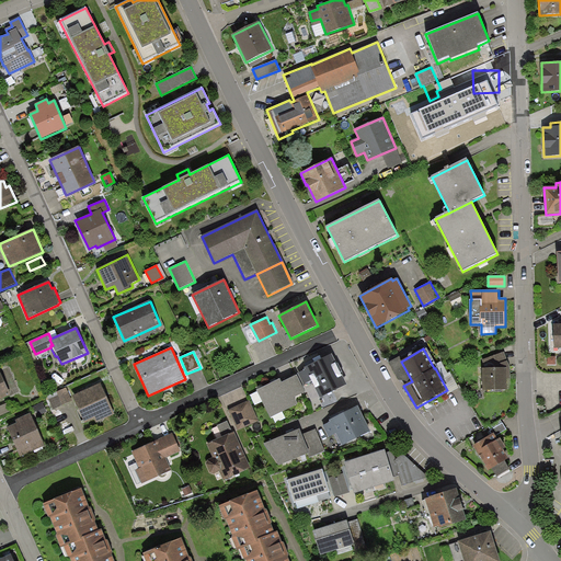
[(482,359),(487,368),(511,368),(504,352),(482,359)]
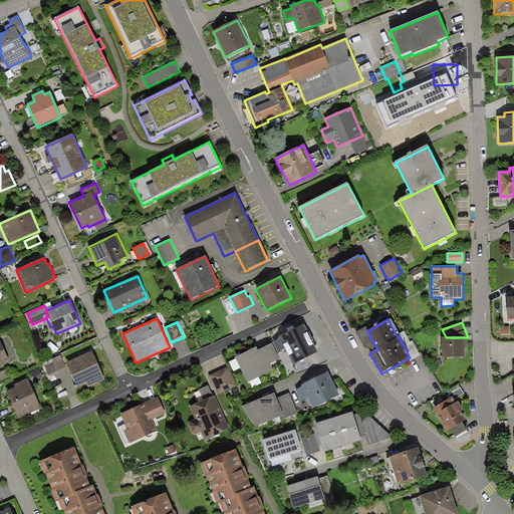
[(317,352),(304,324),(279,337),(280,338),(273,342),(278,352),(285,349),(293,364),(317,352)]
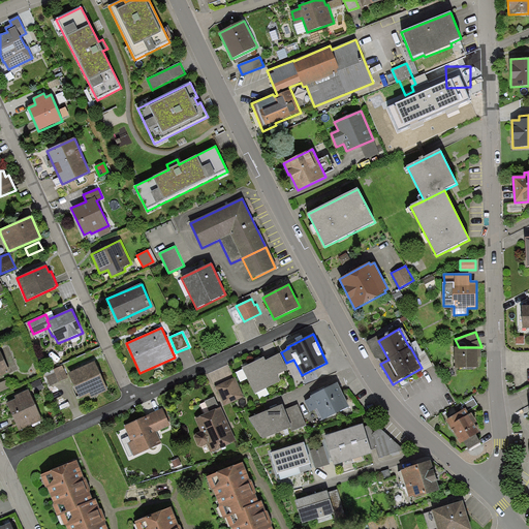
[(459,347),(455,348),(456,368),(478,368),(478,358),(481,358),(481,347),(459,347)]
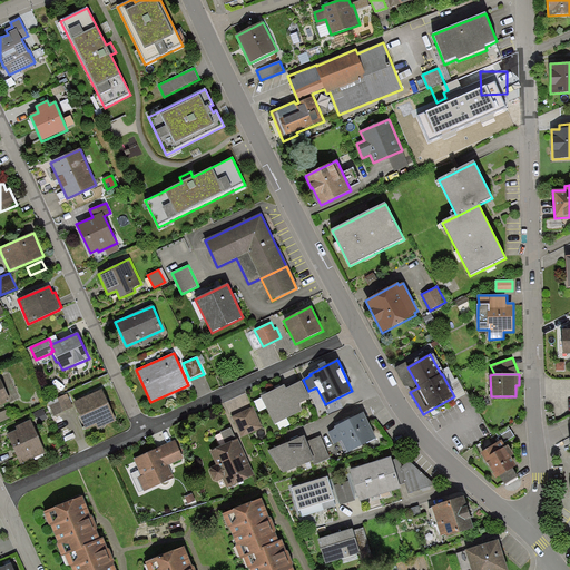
[(0,405),(11,401),(0,377),(0,405)]
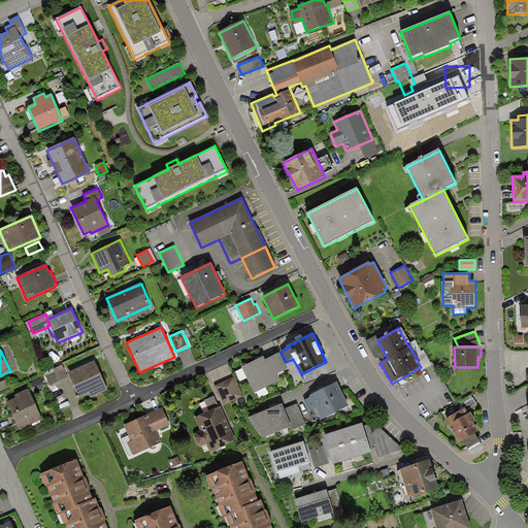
[(264,357),(241,368),(255,394),(281,381),(277,374),(288,369),(279,353),(265,360),(264,357)]
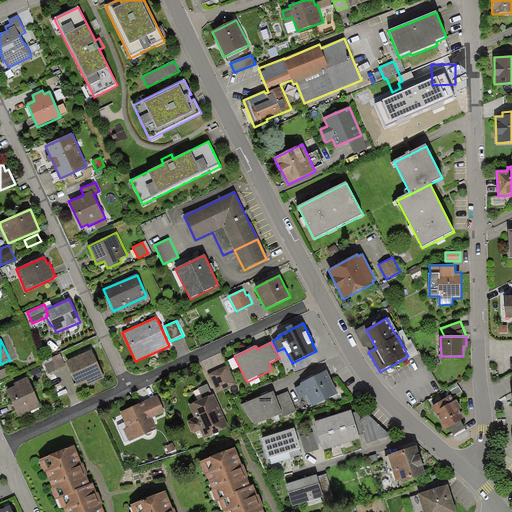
[(92,350),(66,362),(78,386),(86,382),(88,386),(105,378),(92,350)]
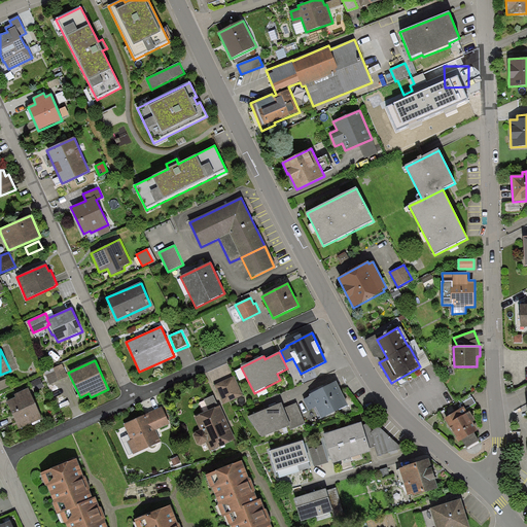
[(68,377),(62,364),(53,369),(55,372),(45,376),(50,385),(59,380),(59,381),(68,377)]
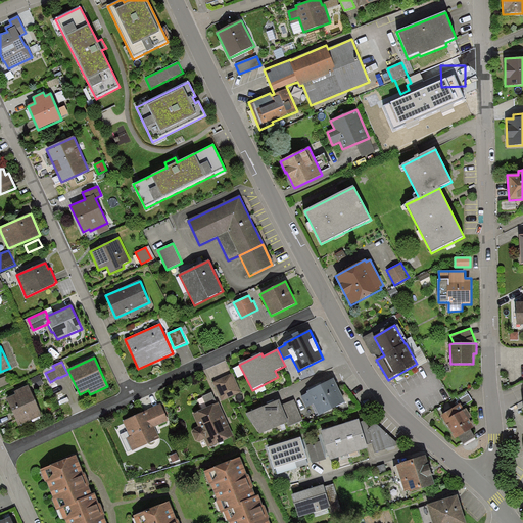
[(232,373),(212,382),(222,401),(241,392),(232,373)]
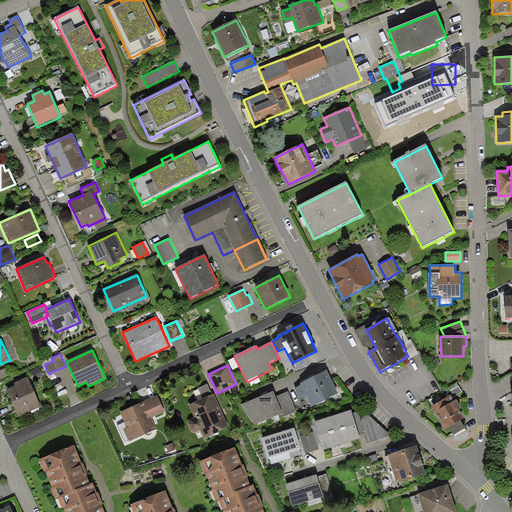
[(43,375),(38,367),(30,371),(35,380),(43,375)]
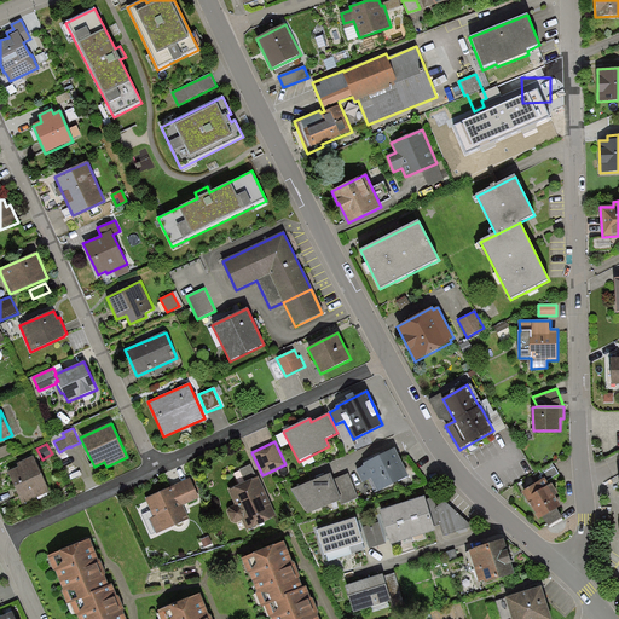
[(395,449),(363,464),(364,467),(357,470),(363,484),(371,479),(377,492),(409,476),(395,449)]
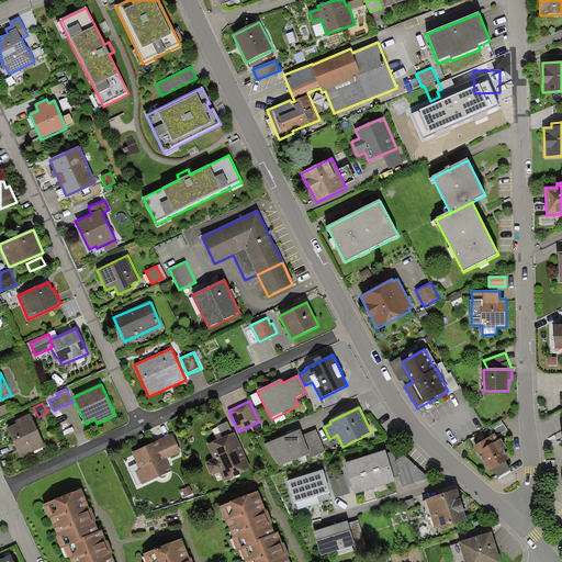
[(17,424),(8,428),(20,458),(45,447),(31,414),(15,420),(17,424)]
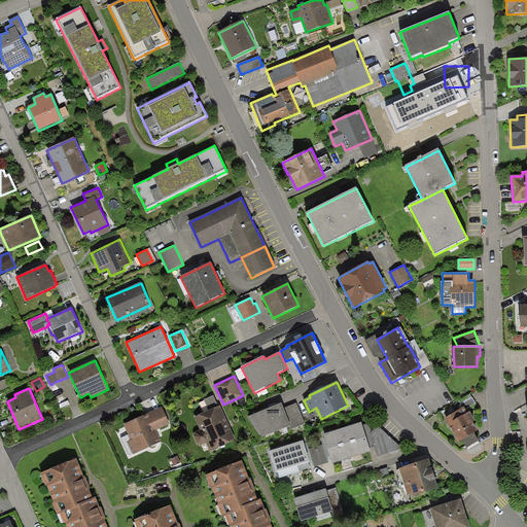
[(209,411),(218,407),(213,395),(204,399),(209,411)]
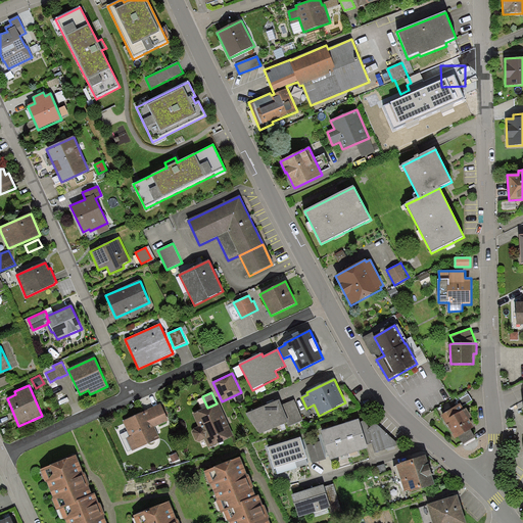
[(457,401),(459,405),(461,403),(462,407),(472,400),(469,394),(457,401)]
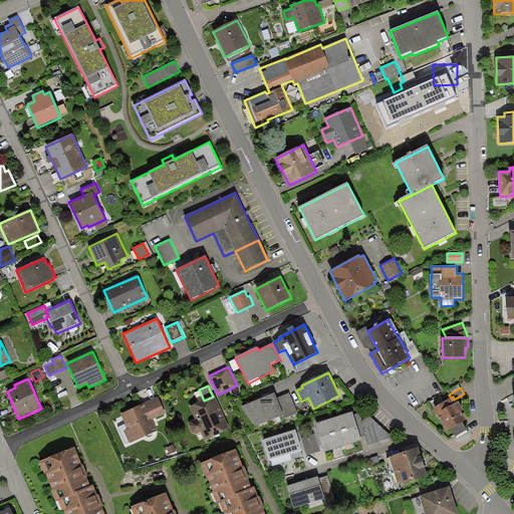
[(242,408),(255,427),(281,416),(283,415),(277,399),(275,394),(242,408)]
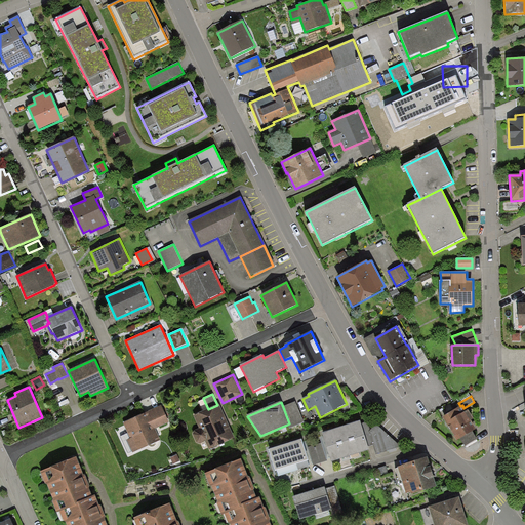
[(295,402),(283,407),(289,423),(287,425),(289,429),(305,422),(295,402)]
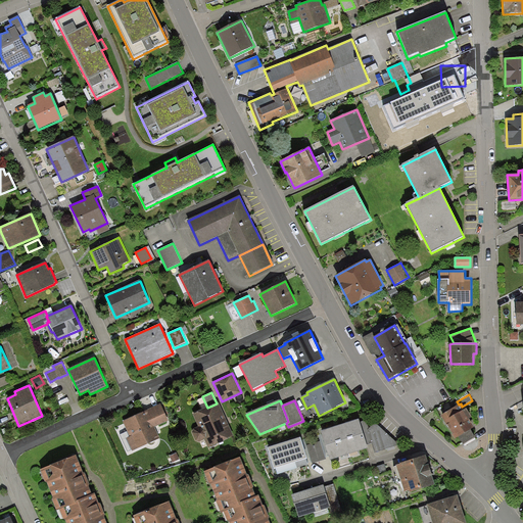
[(234,436),(219,402),(217,403),(207,408),(193,414),(198,426),(193,429),(192,433),(195,440),(200,442),(204,440),(208,447),(234,436)]
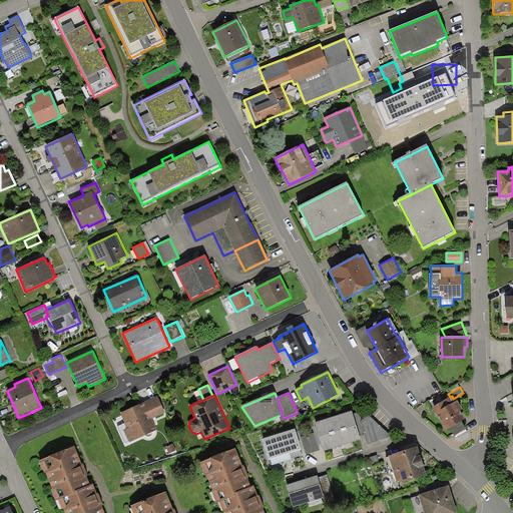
[(144,402),(144,403),(152,419),(165,413),(157,396),(144,402)]
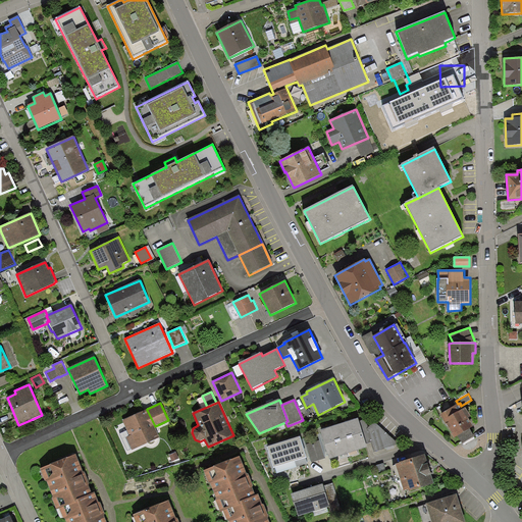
[(458,404),(440,415),(446,425),(447,424),(455,438),(458,435),(470,429),(473,427),(468,419),(470,417),(465,408),(463,409),(461,406),(460,403),(458,404)]
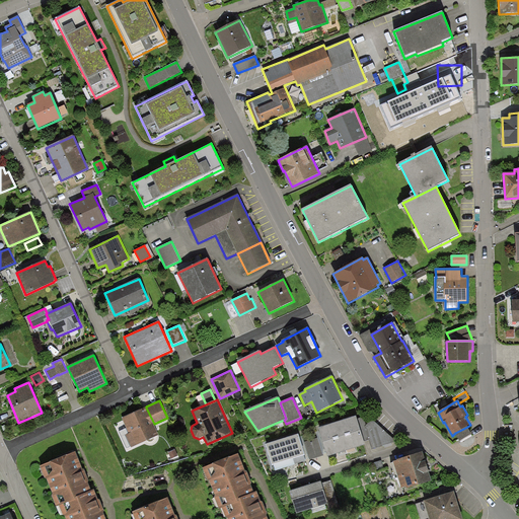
[(146,408),(122,418),(129,434),(126,435),(131,447),(159,435),(154,424),(146,408)]
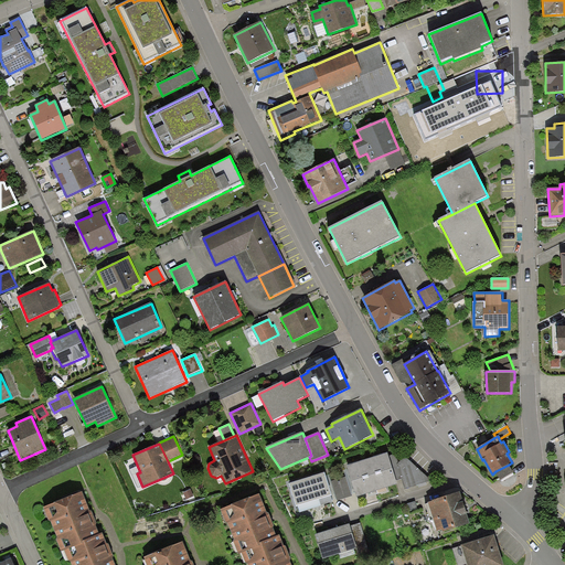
[(387,454),(368,459),(377,491),(397,484),(387,454)]
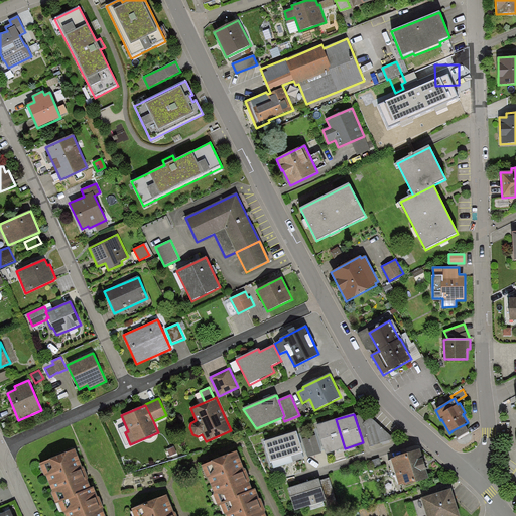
[(326,455),(345,448),(336,419),(316,425),(326,455)]
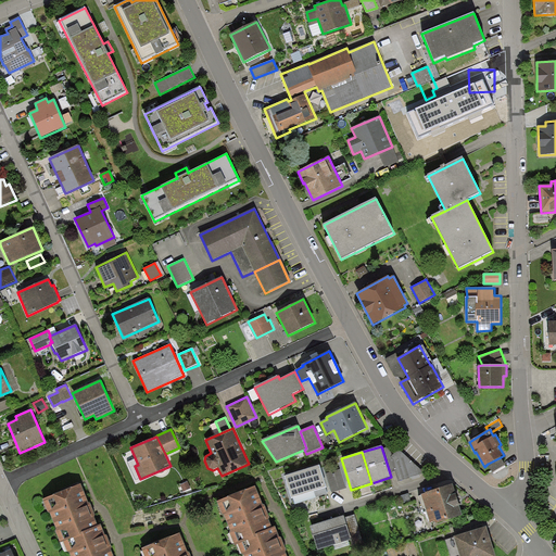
[(425,472),(401,452),(391,456),(399,481),(425,472)]
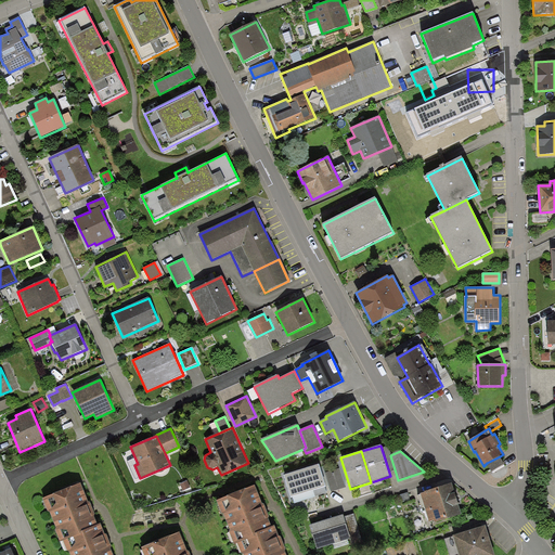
[(504,465),(500,456),(487,463),(492,473),(504,465)]
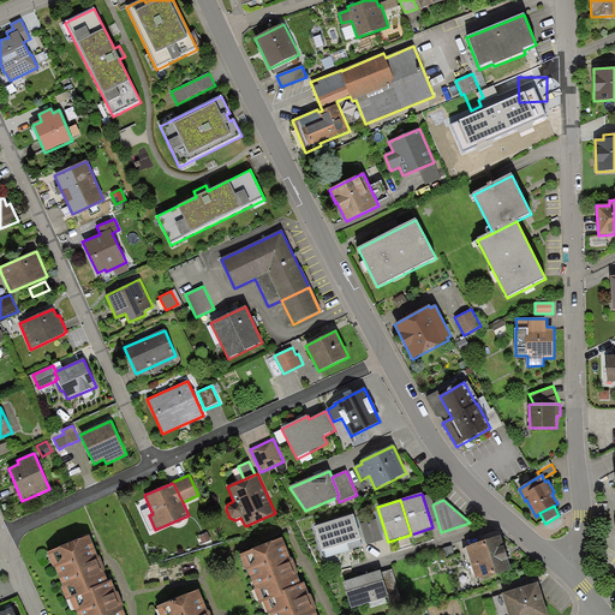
[(353,514),(315,527),(322,553),(362,541),(353,514)]
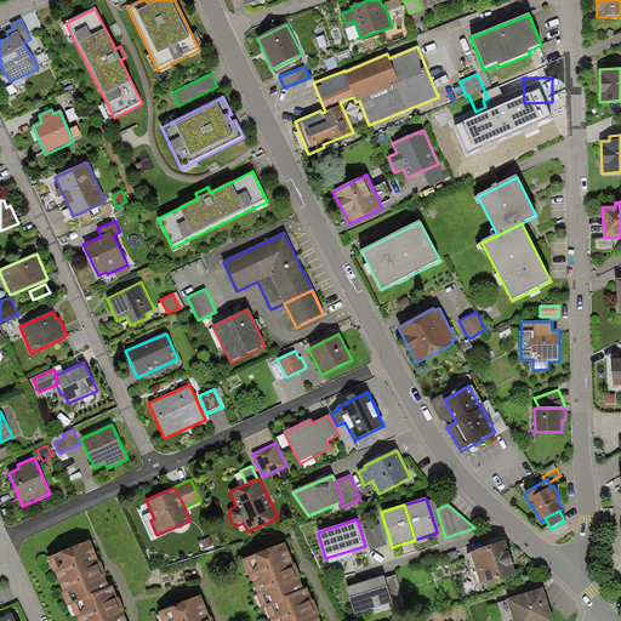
[(387,546),(380,524),(364,529),(370,551),(387,546)]
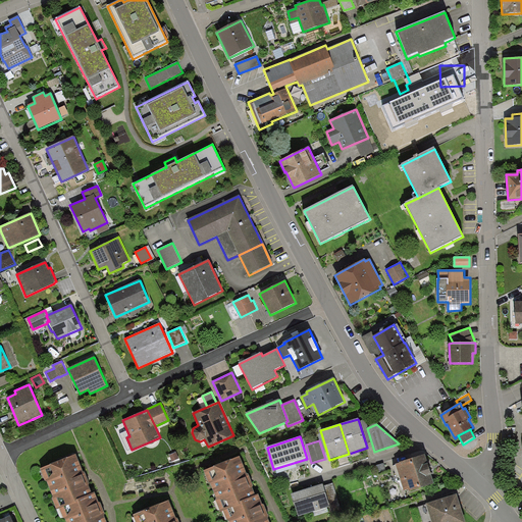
[(179,459),(176,453),(169,456),(172,462),(179,459)]
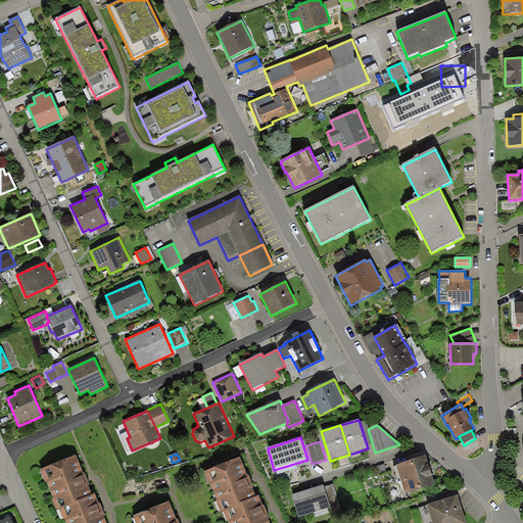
[(92,495),(76,456),(40,470),(45,482),(47,482),(53,497),(52,498),(57,512),(59,511),(77,504),(76,502),(92,495)]
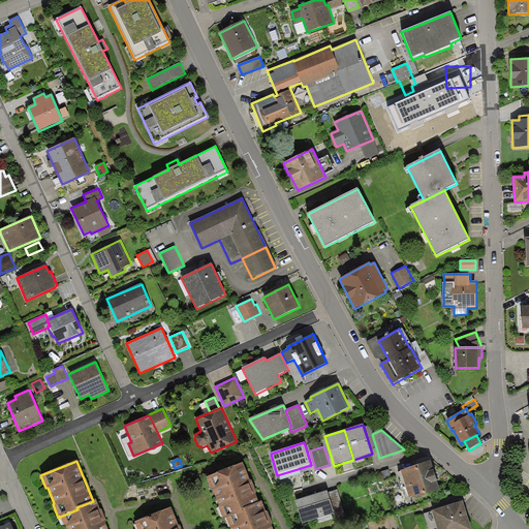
[(431,462),(401,471),(409,498),(413,497),(414,499),(440,491),(431,462)]
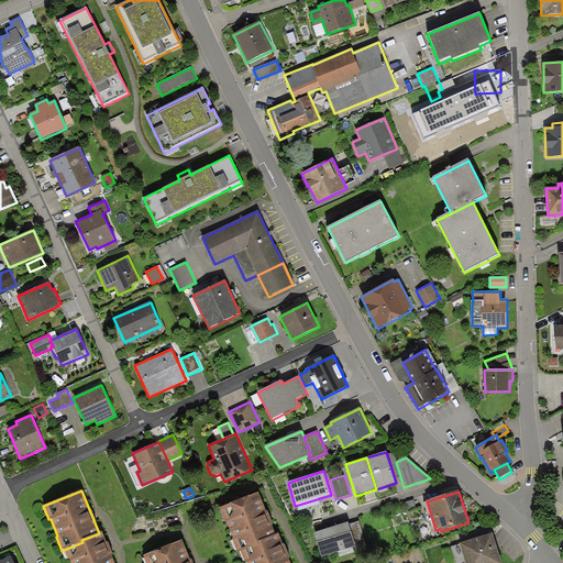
[(276,534),(258,493),(220,508),(225,521),(227,521),(233,538),(232,539),(239,553),(241,552),(260,545),(258,542),(276,534)]
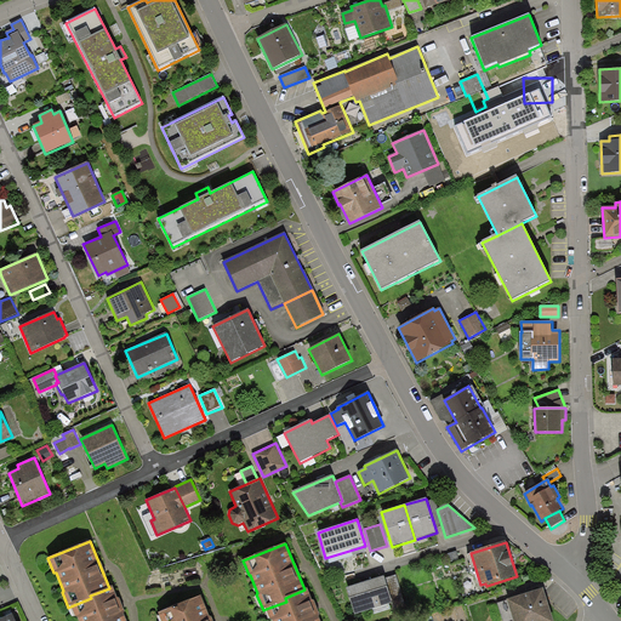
[(383,576),(346,588),(354,615),(393,603),(383,576)]
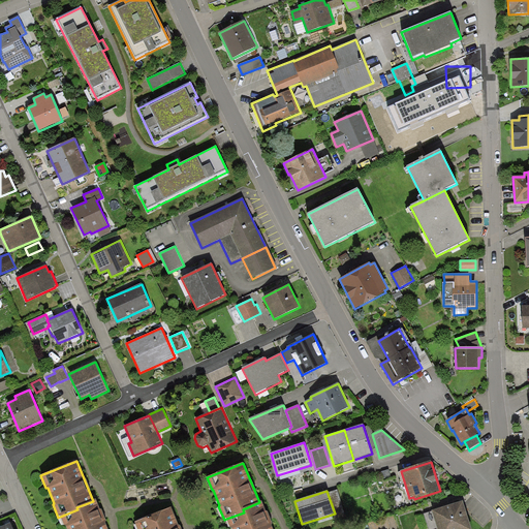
[(107,528),(96,500),(93,501),(76,507),(78,509),(60,517),(64,526),(65,525),(66,528),(107,528)]
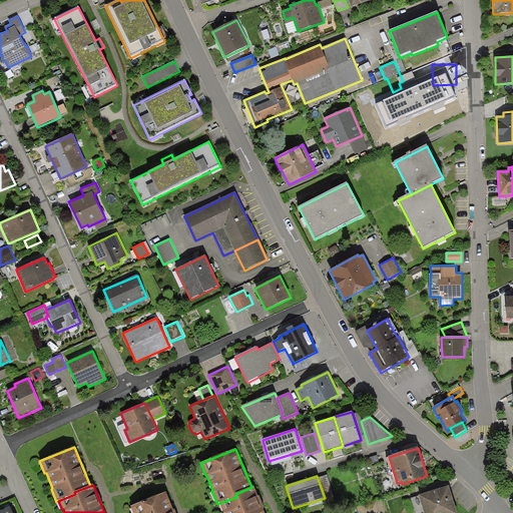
[(264,512),(253,486),(251,487),(235,494),(236,497),(219,503),(223,512),(224,511),(224,512),(264,512)]
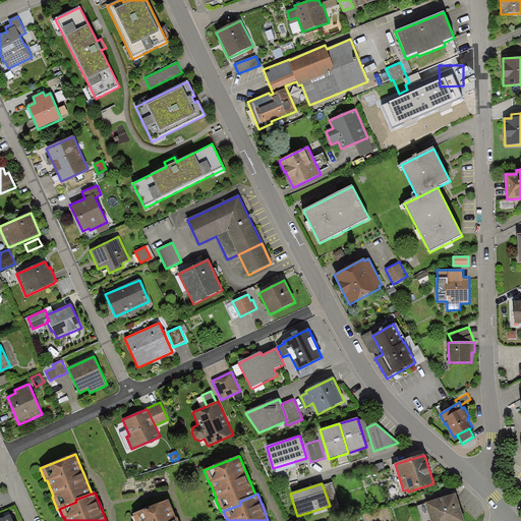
[(464,520),(456,494),(425,503),(430,520),(464,520)]
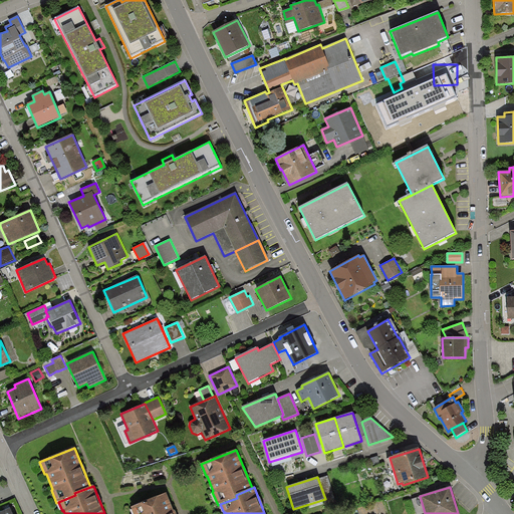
[(174,513),(167,493),(131,507),(134,513),(174,513)]
